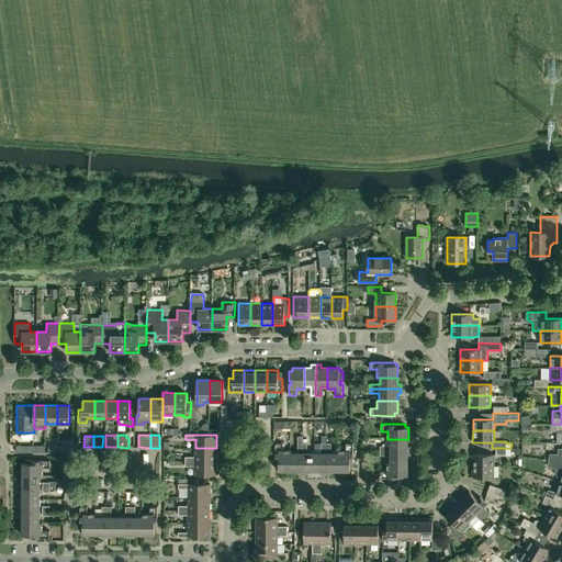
[(298,436),(298,452),(291,452),(291,471),(298,471),(298,474),(302,474),(303,444),(303,436),(298,436)]
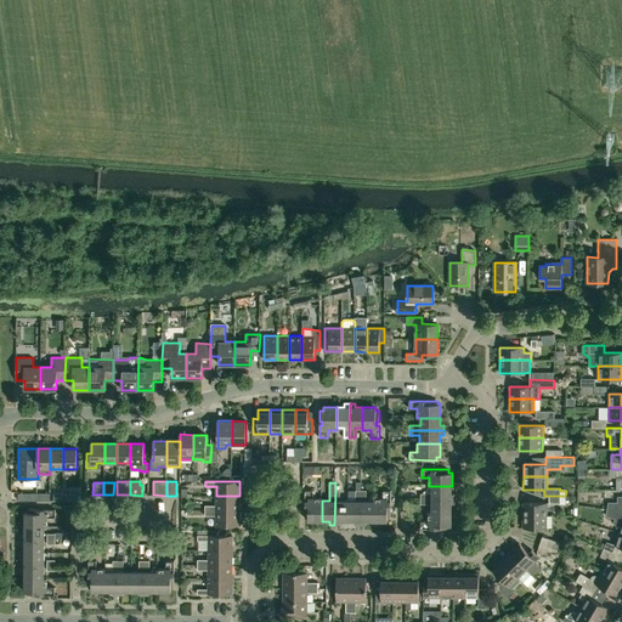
[(420,493),(420,499),(456,499),(456,495),(452,495),(452,486),(431,486),(431,493),(420,493)]
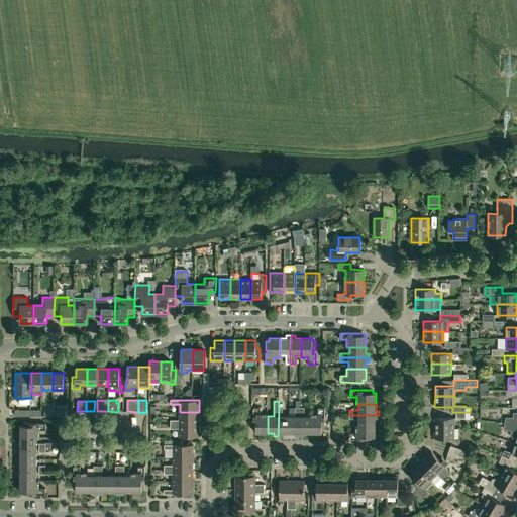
[(68,406),(58,406),(58,416),(68,416),(68,406)]
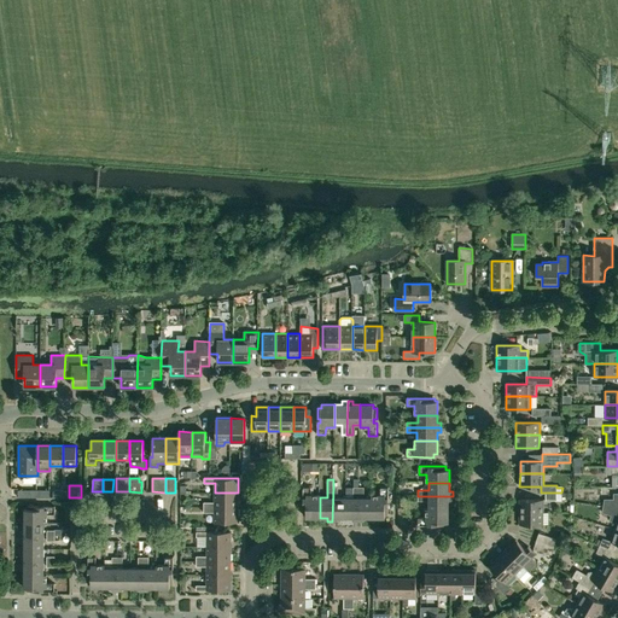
[(320,518),(320,497),(320,495),(312,495),(312,487),(303,487),(303,514),(307,514),(307,517),(320,518)]
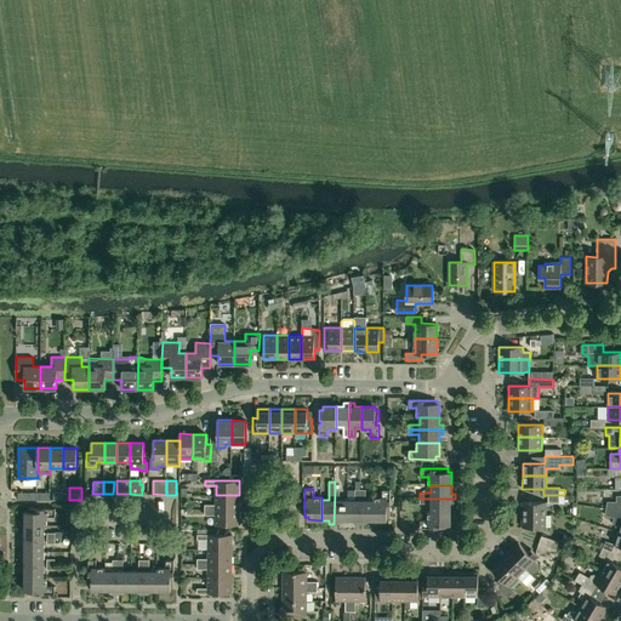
[(340,520),(347,520),(347,500),(340,500),(340,490),(335,490),(334,524),(340,524),(340,520)]
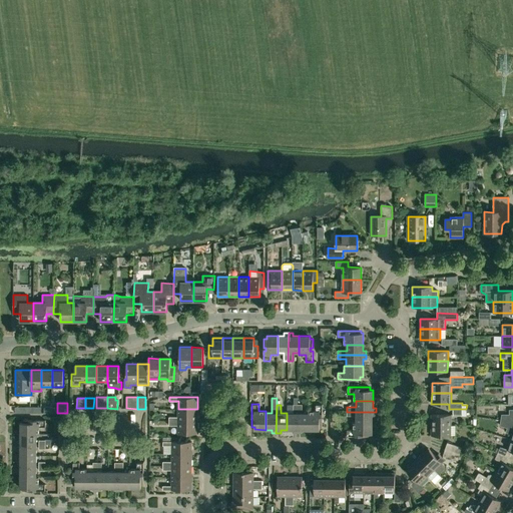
[(294,413),(287,413),(287,430),(294,430),(294,433),(298,433),(298,405),(294,405),(294,413)]
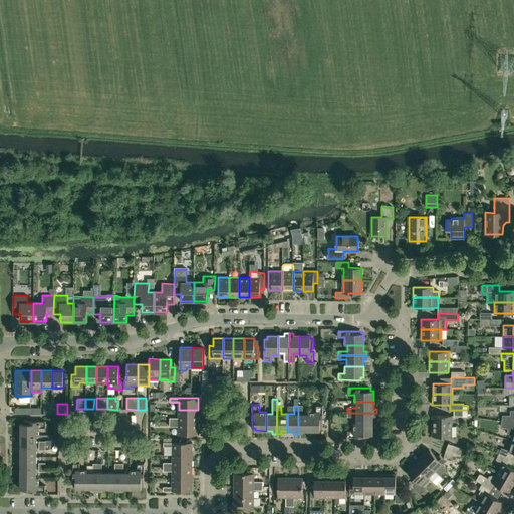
[(302,431),(309,431),(309,414),(302,414),(303,406),(298,406),(298,434),(302,434),(302,431)]
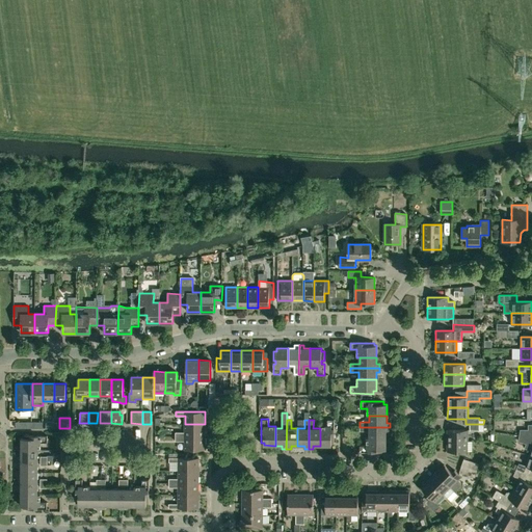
[(334,444),(335,420),(327,420),(327,426),(320,426),(320,428),(320,446),(331,446),(331,443),(334,444)]
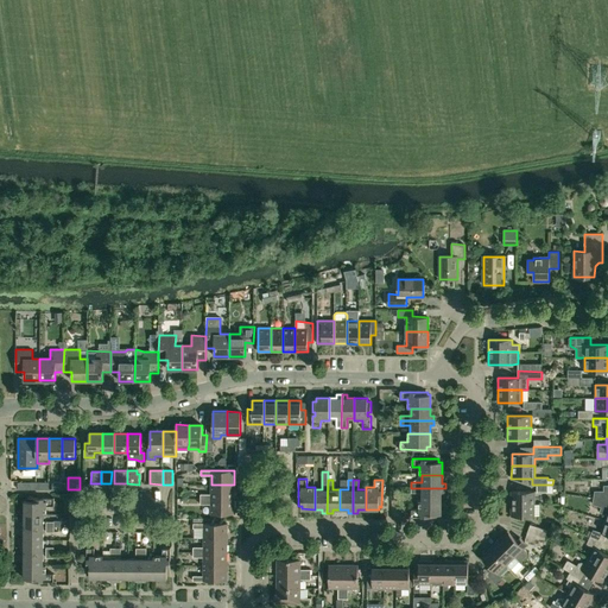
[(201,494),(201,499),(234,499),(234,485),(211,485),(211,494),(201,494)]
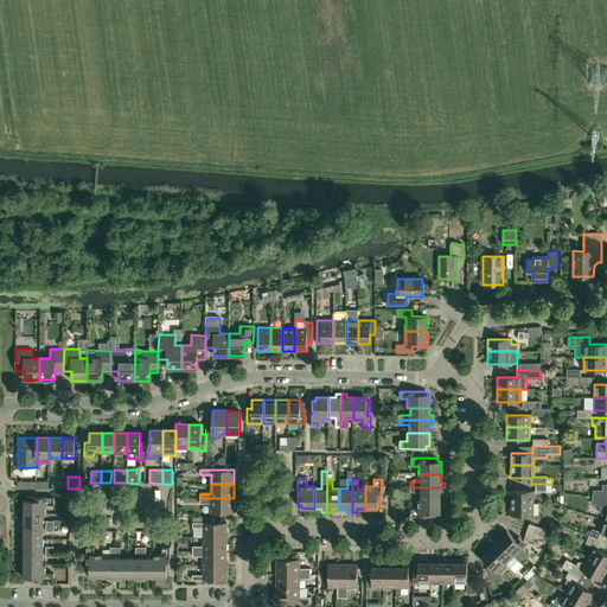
[(606,484),(602,485),(602,490),(594,490),(593,497),(600,498),(606,498),(606,484)]
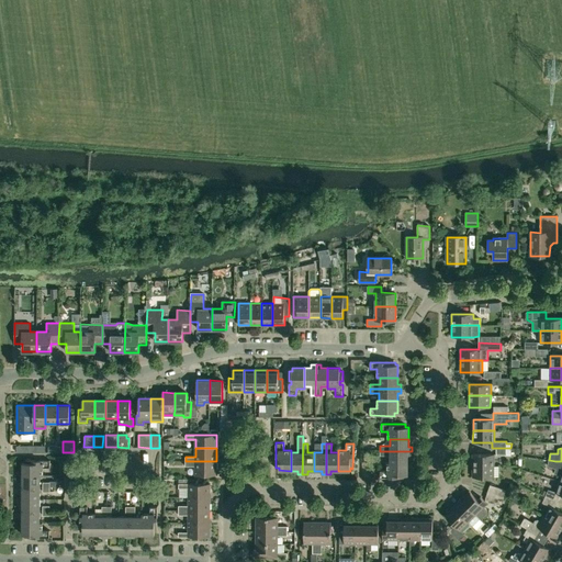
[(390,456),(390,462),(407,462),(407,456),(412,456),(412,451),(380,451),(380,456),(390,456)]
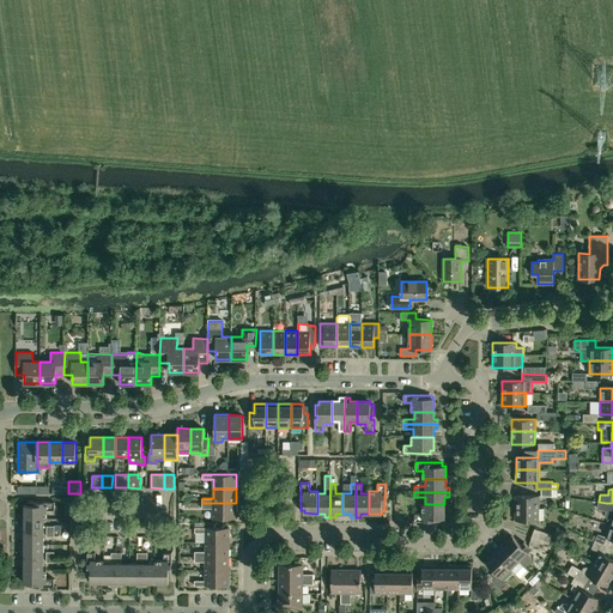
[(515,496),(515,508),(539,508),(539,496),(515,496)]
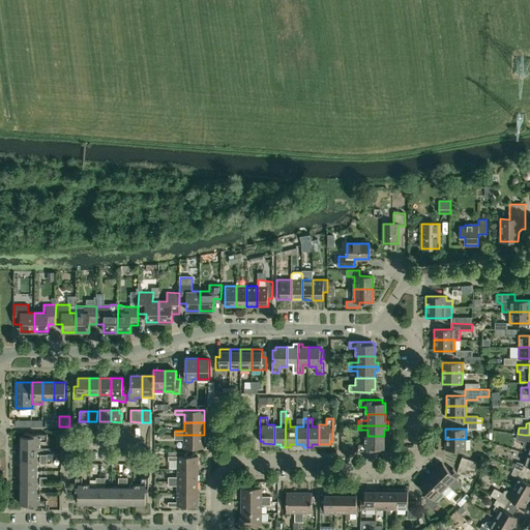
[(21,448),(38,448),(40,448),(40,441),(47,441),(48,434),(24,434),(24,437),(21,437),(21,448)]
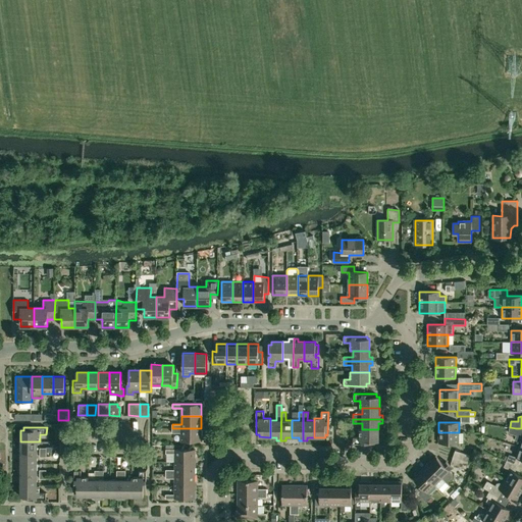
[(521,428),(516,428),(510,427),(509,433),(516,435),(515,439),(521,441),(519,447),(521,447),(521,428)]
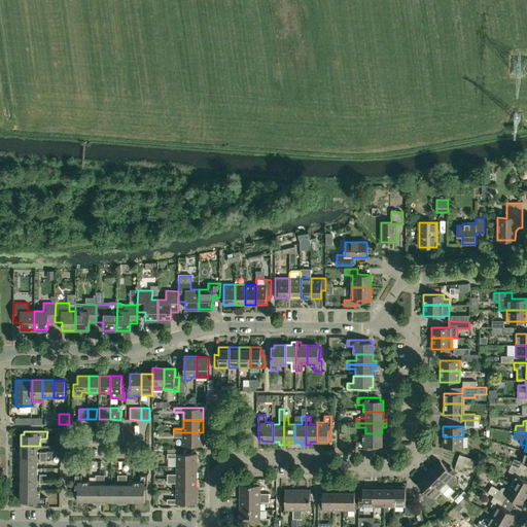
[(203,446),(203,432),(174,432),(174,436),(183,436),(182,445),(203,446)]
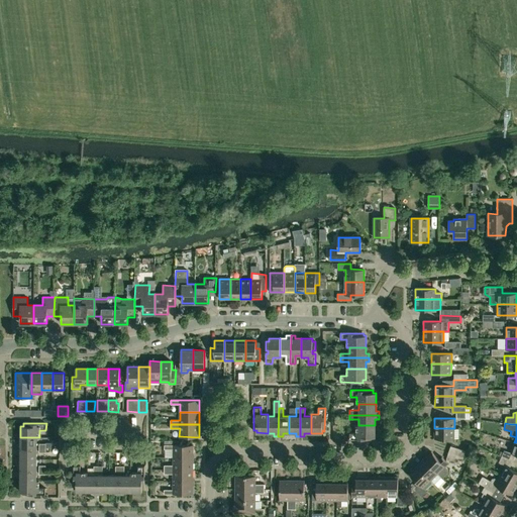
[(375,437),(375,425),(358,425),(356,425),(356,433),(349,433),(349,439),(373,439),(373,437),(375,437)]
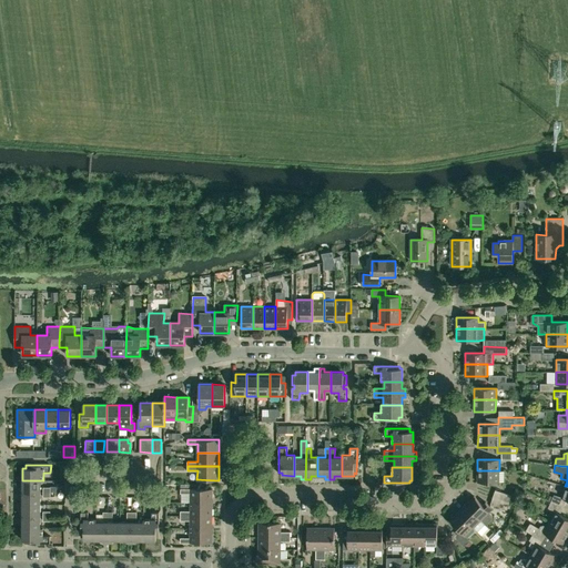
[(499,483),(499,470),(477,470),(477,483),(499,483)]
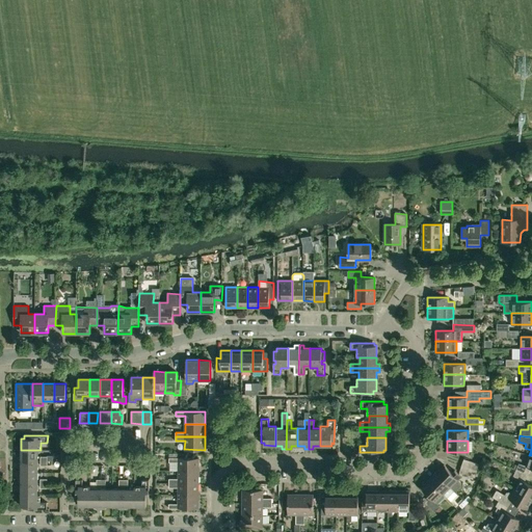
[(348,457),(356,457),(357,445),(349,445),(348,457)]
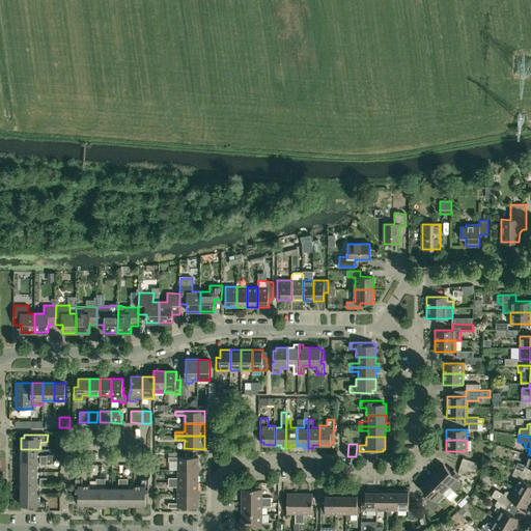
[(18,459),(38,460),(38,449),(21,449),(21,455),(18,455),(18,459)]
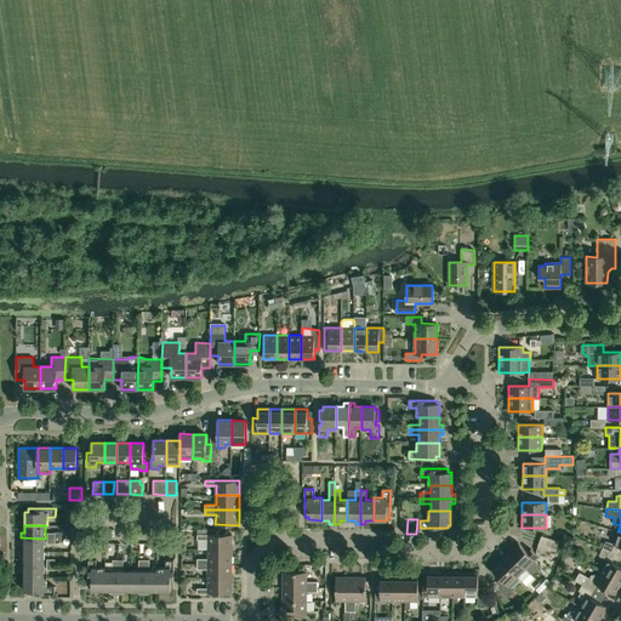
[(620,546),(620,531),(617,531),(614,543),(605,541),(604,543),(602,542),(599,547),(603,548),(616,554),(619,546),(620,546)]
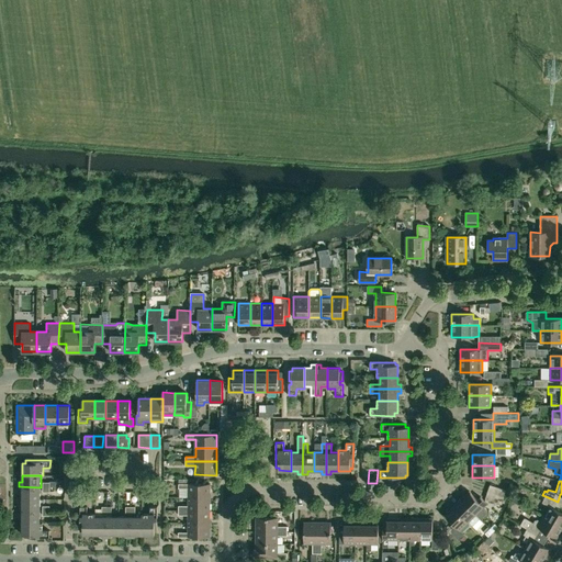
[(189,489),(188,497),(210,497),(210,484),(179,483),(179,489),(189,489)]
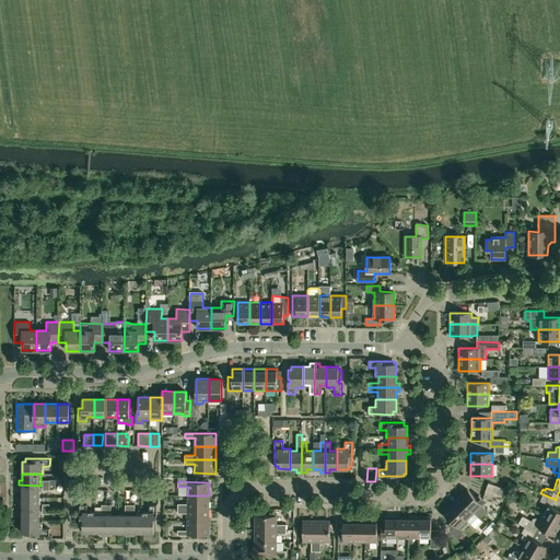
[(488,482),(486,490),(502,497),(505,489),(488,482)]
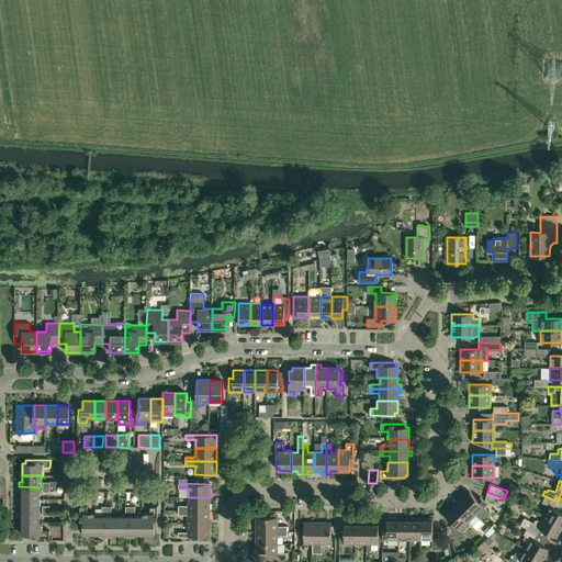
[(41,498),(41,490),(41,487),(19,486),(19,492),(22,492),(22,498),(41,498)]
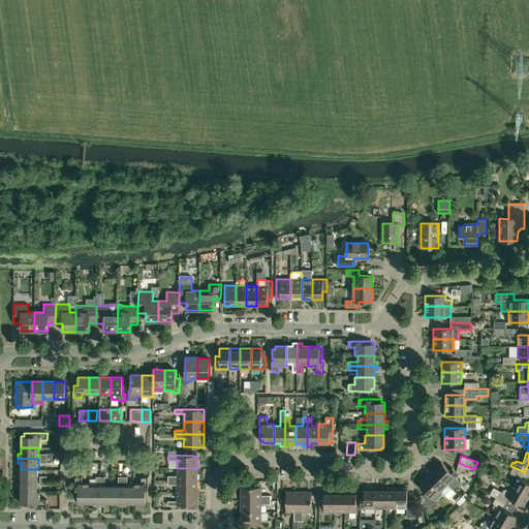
[(453,468),(449,470),(441,462),(434,470),(452,488),(453,489),(459,483),(459,480),(456,477),(459,474),(453,468)]
